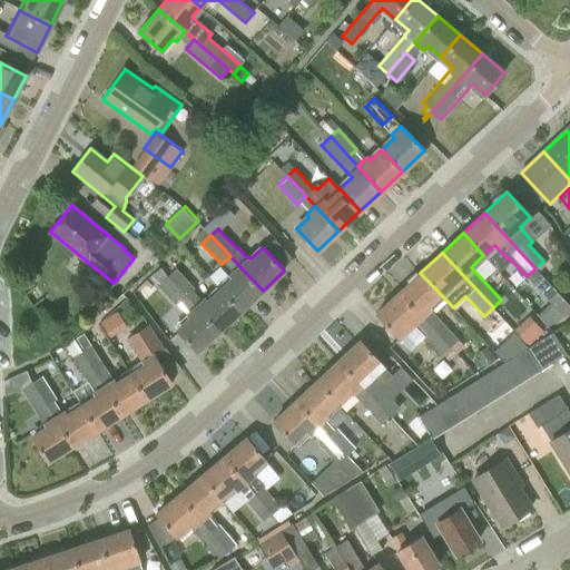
[(233,276),(219,287),(242,311),(263,291),(238,265),(232,272),(229,273),(233,276)]
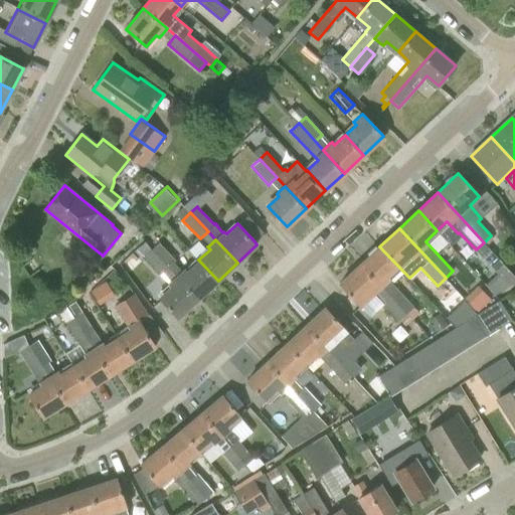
[(159,242),(152,248),(169,267),(177,275),(198,299),(218,281),(198,260),(188,270),(185,267),(181,271),(174,263),(176,261),(159,242)]
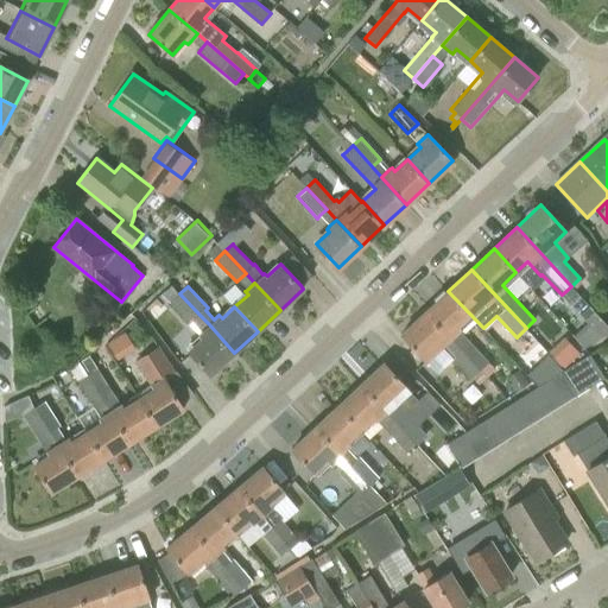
[(571,286),(562,295),(570,304),(580,295),(571,286)]
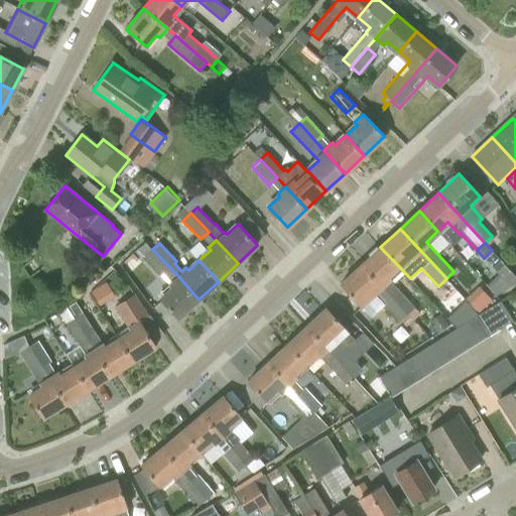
[(380,247),(361,265),(407,314),(415,307),(388,278),(399,267),(410,278),(380,247)]
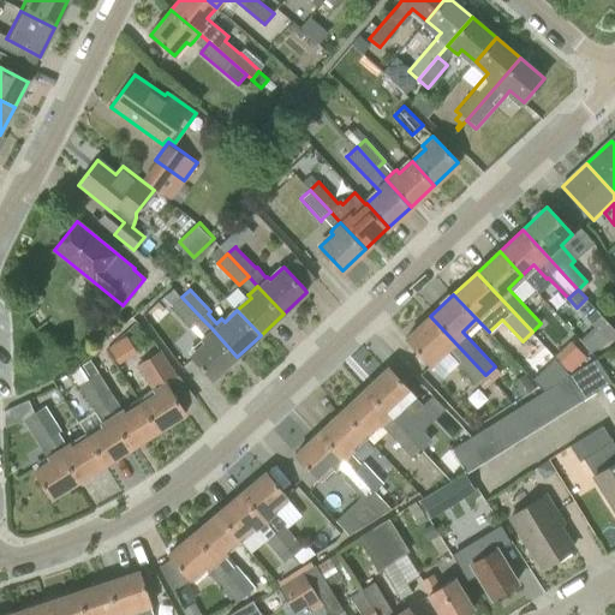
[(180,298),(171,308),(191,329),(202,318),(181,297),(180,298)]
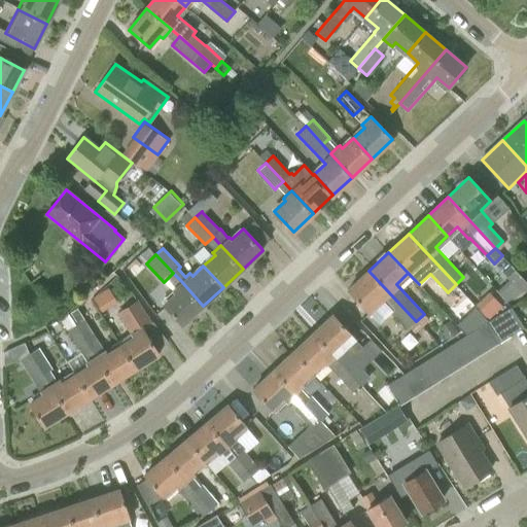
[(505,277),(508,279),(520,292),(526,289),(526,288),(526,284),(514,270),(505,277)]
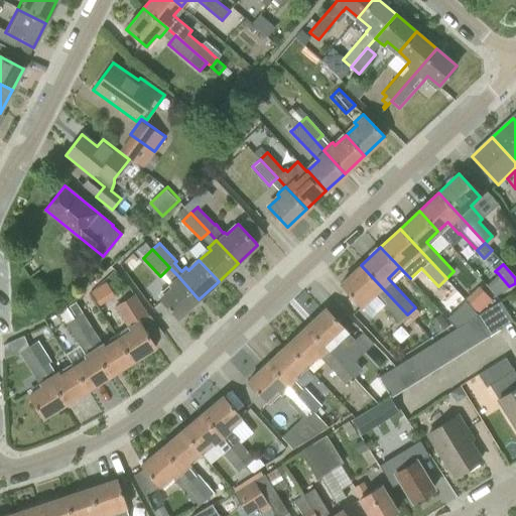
[(407,314),(361,265),(340,284),(362,307),(375,295),(399,321),(407,314)]
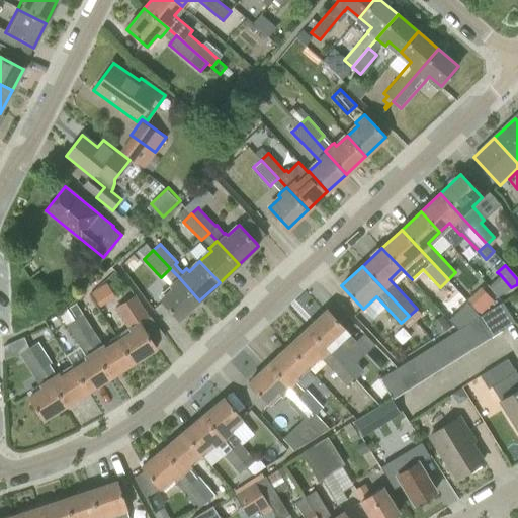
[(171,287),(160,297),(180,319),(199,300),(178,276),(169,285),(171,287)]
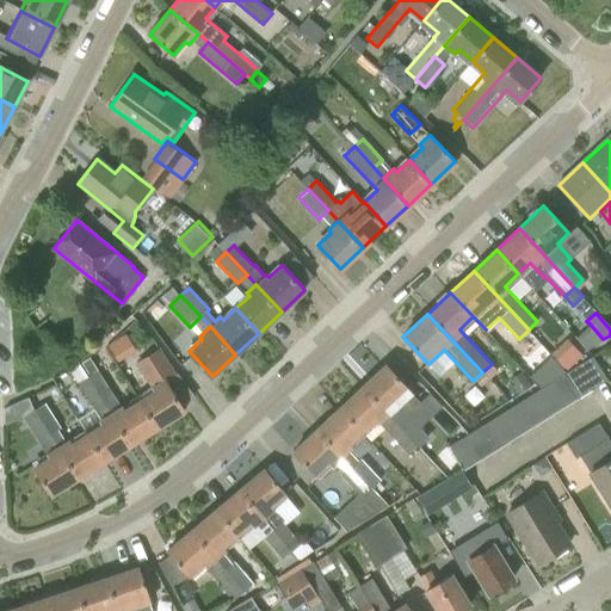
[(121,360),(140,350),(130,333),(111,344),(121,360)]
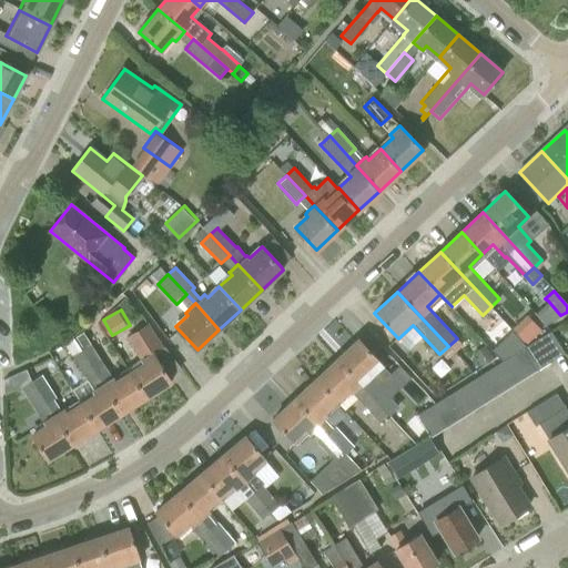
[(530,313),(515,327),(529,342),(544,327),(530,313)]
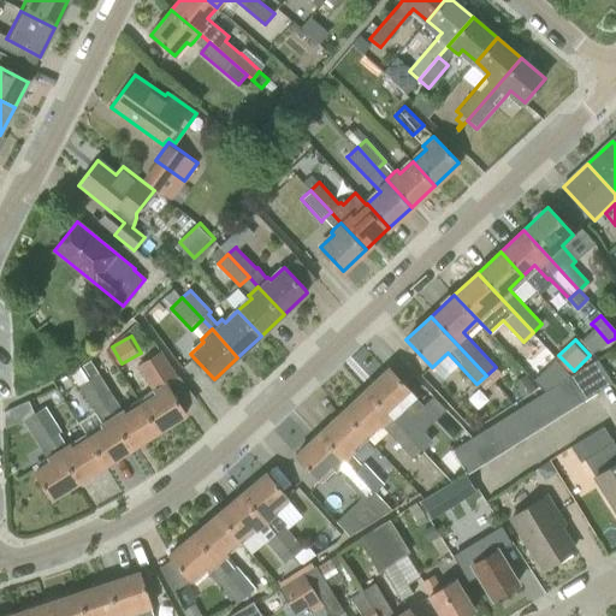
[(160,350),(137,365),(154,390),(155,394),(141,403),(159,432),(187,414),(167,385),(176,379),(176,378),(177,377),(160,350)]
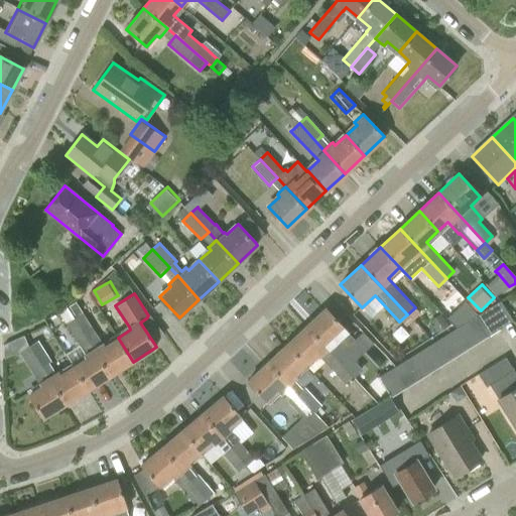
[(466,301),(460,306),(472,319),(477,315),(478,314),(466,301)]
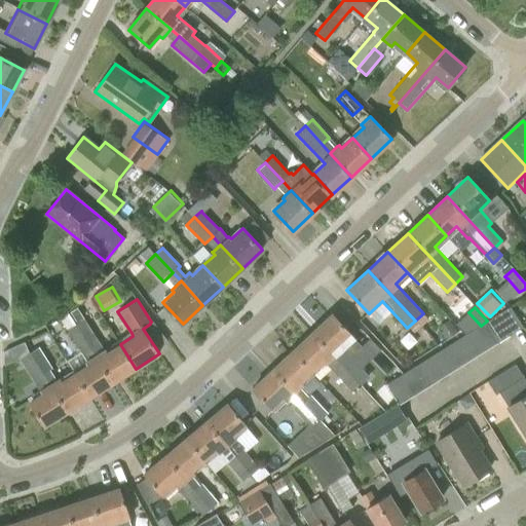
[(331,314),(311,333),(360,383),(367,377),(341,349),(342,348),(339,345),(350,335),(331,314)]
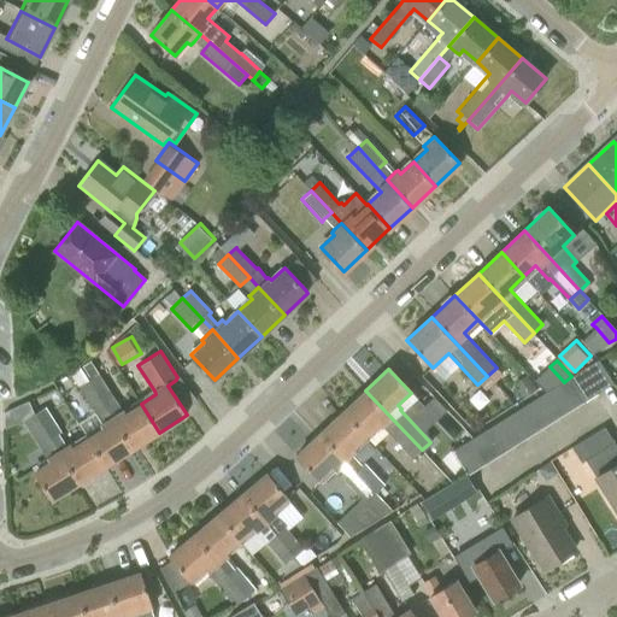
[(571,376),(570,377),(586,401),(600,393),(597,386),(585,369),(571,376)]
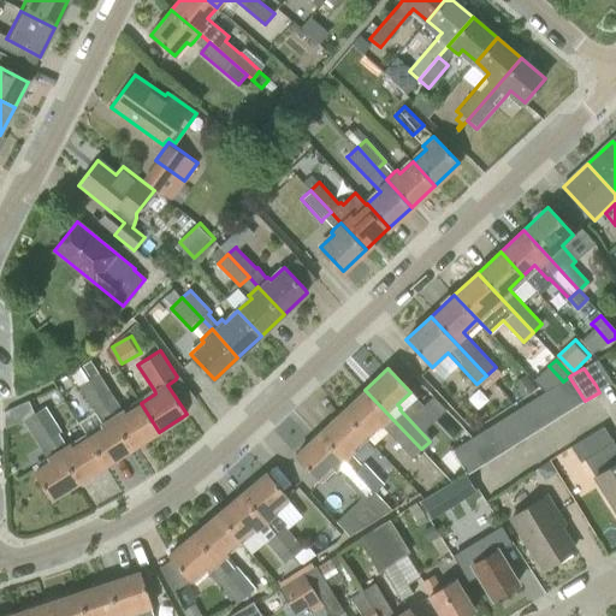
[(98,373),(88,379),(132,449),(159,432),(141,403),(126,412),(124,408),(122,410),(98,373)]
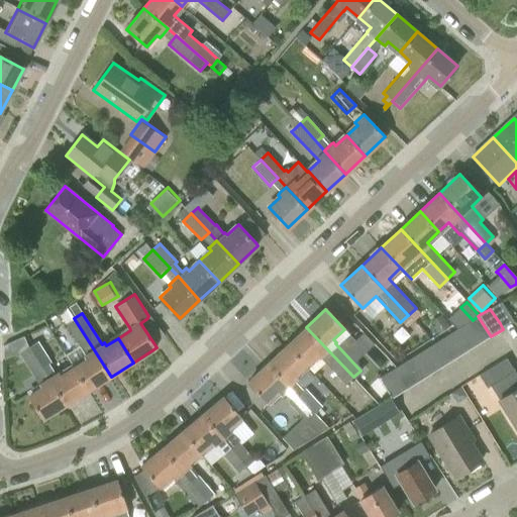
[(473,320),(466,324),(479,344),(491,336),(478,316),(473,320)]
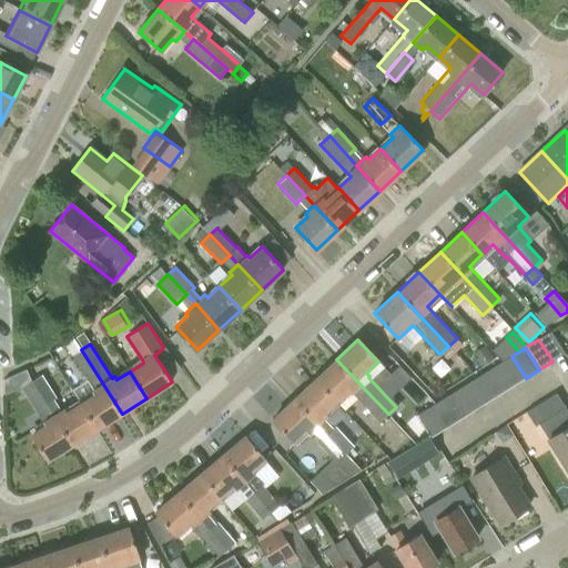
[(81,350),(71,356),(84,378),(83,379),(92,395),(81,403),(98,429),(122,414),(81,350)]
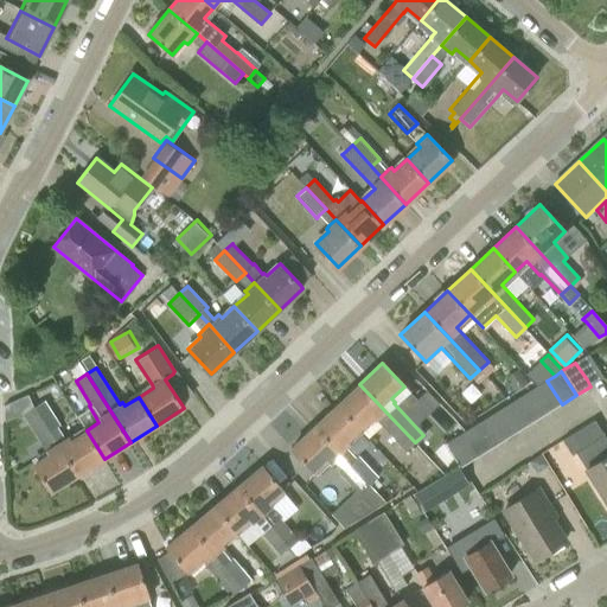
[(547,381),(532,390),(548,414),(562,404),(547,381)]
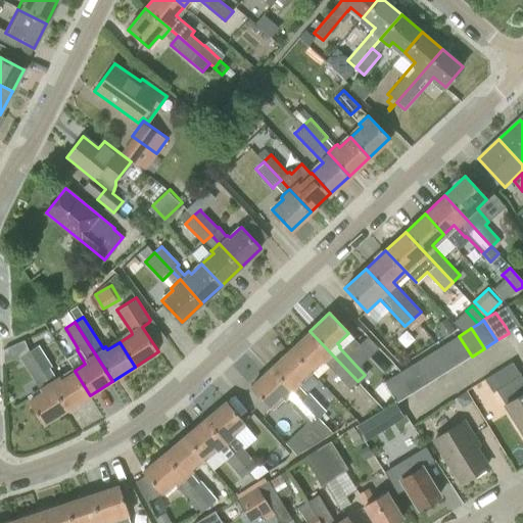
[(310,331),(290,349),(310,370),(321,359),(348,389),(358,381),(310,331)]
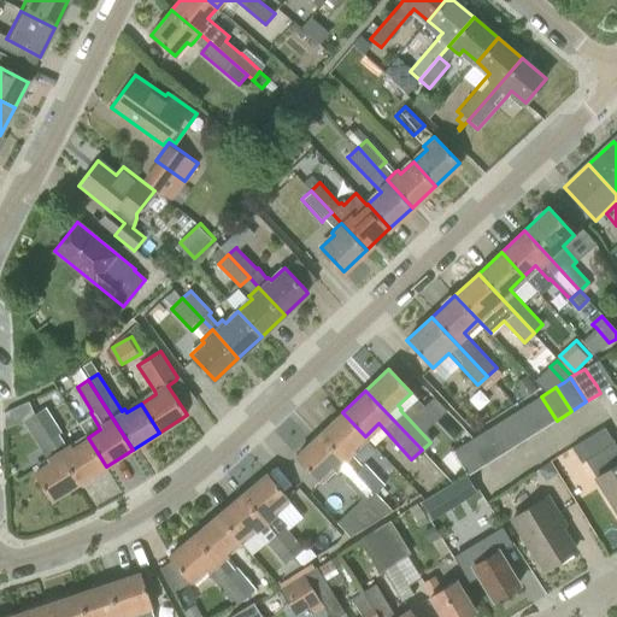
[(541,397),(526,405),(541,430),(557,421),(541,397)]
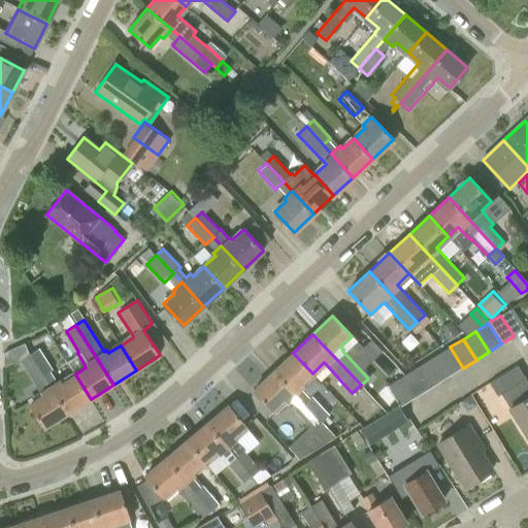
[(450,347),(437,355),(451,375),(463,368),(450,347)]
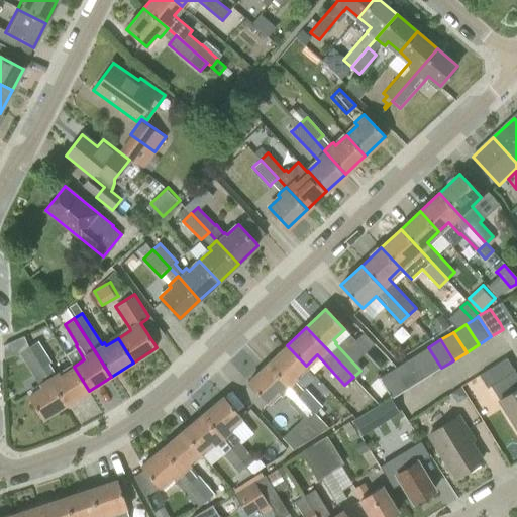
[(37,341),(29,346),(43,368),(49,364),(52,363),(37,341)]
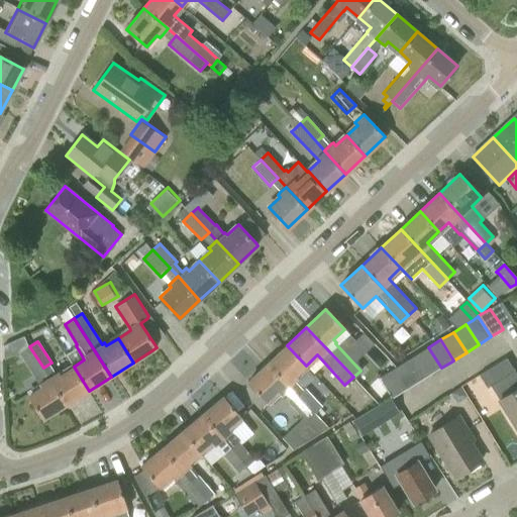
[(287,345),(268,364),(290,386),(297,380),(298,379),(295,376),(306,366),(287,345)]
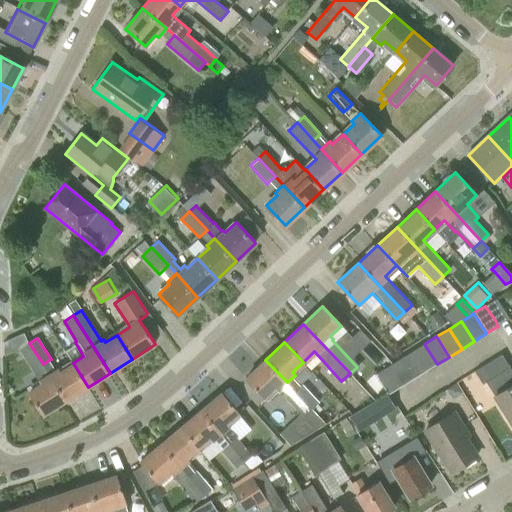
[(28,343),(20,349),(21,351),(39,380),(41,383),(28,391),(43,415),(66,400),(49,374),(43,364),(29,343),(28,343)]
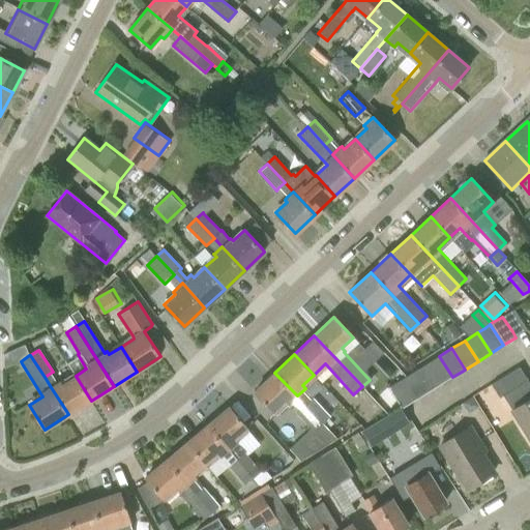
[(439,356),(427,364),(440,385),(452,377),(439,356)]
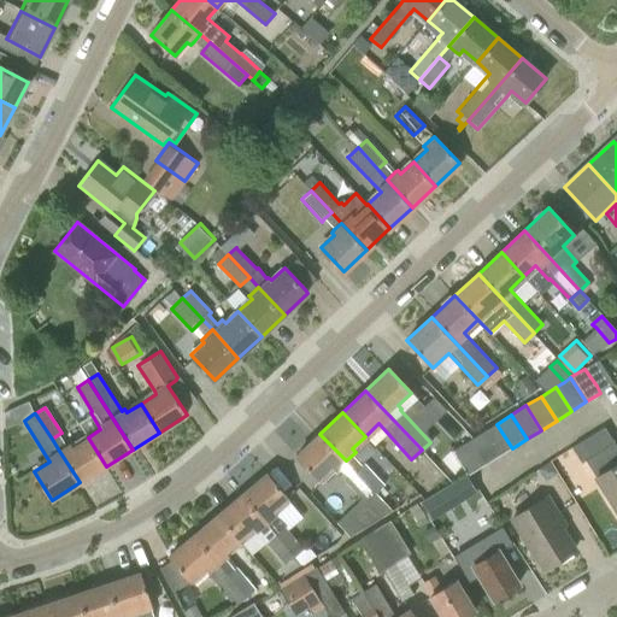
[(497,424),(482,433),(498,458),(512,448),(497,424)]
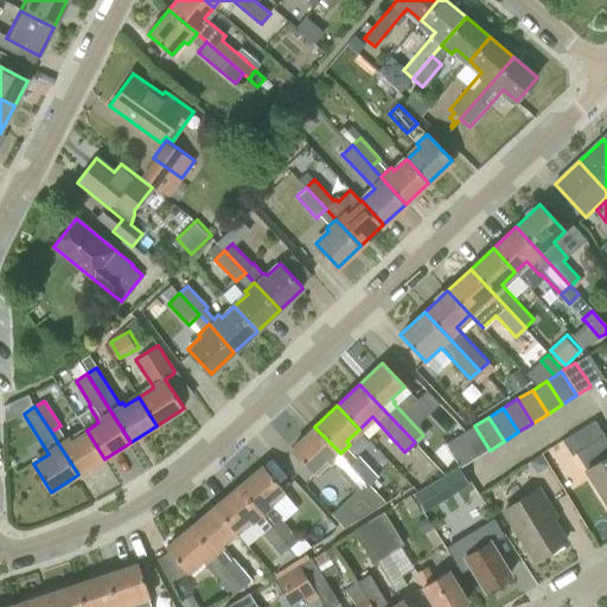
[(572,455),(589,446),(599,461),(586,470),(606,502),(606,440),(604,435),(595,421),(563,441),(572,455)]
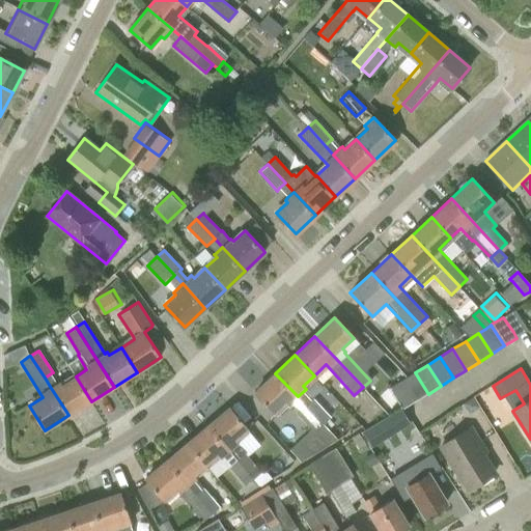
[(415,372),(402,381),(416,402),(428,394),(415,372)]
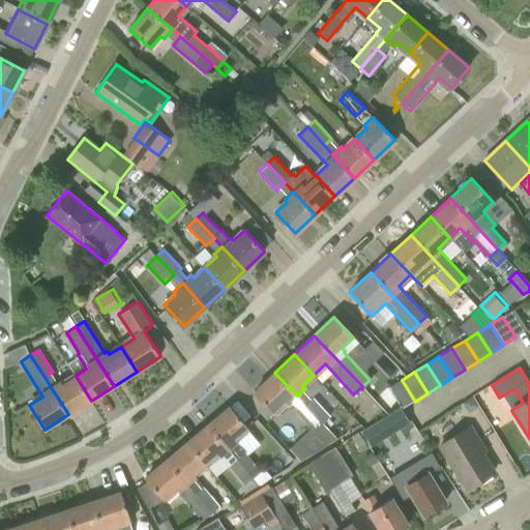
[(274,373),(255,391),(273,412),(286,401),(288,404),(291,402),(297,395),(274,373)]
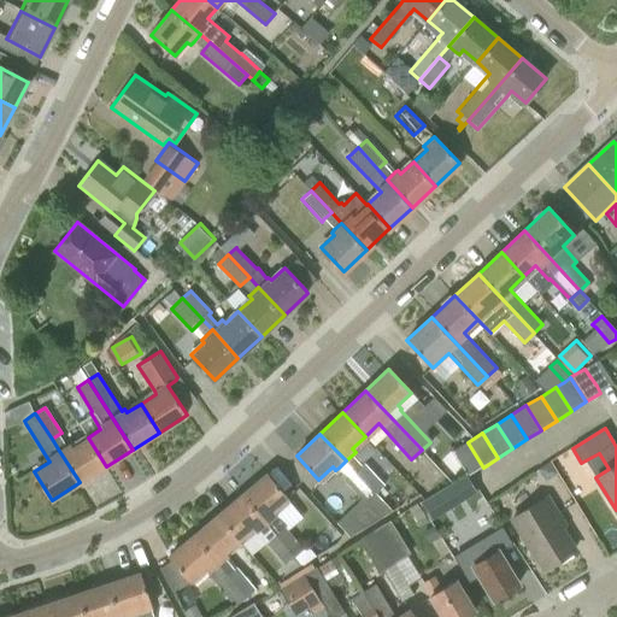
[(66,446),(59,451),(80,482),(106,466),(88,438),(72,447),(70,444),(66,446)]
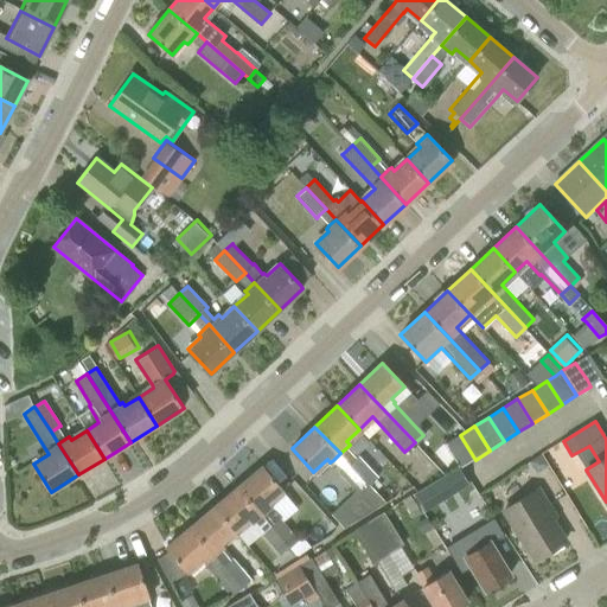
[(475,460),(460,435),(445,445),(460,470),(475,460)]
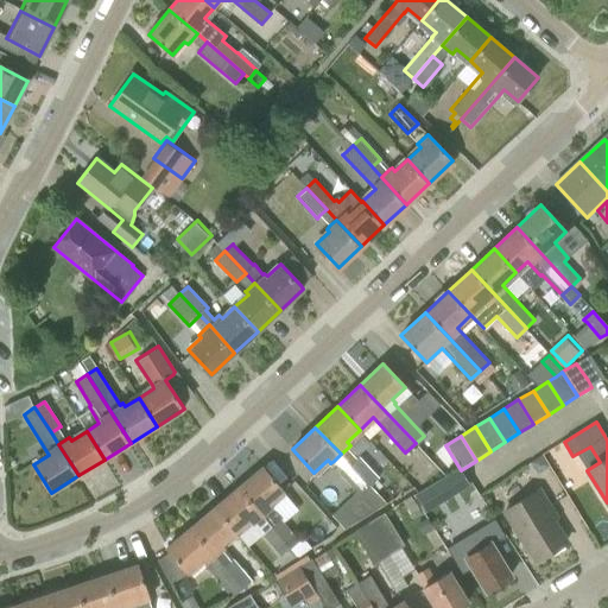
[(359,456),(350,464),(371,485),(379,477),(359,456)]
